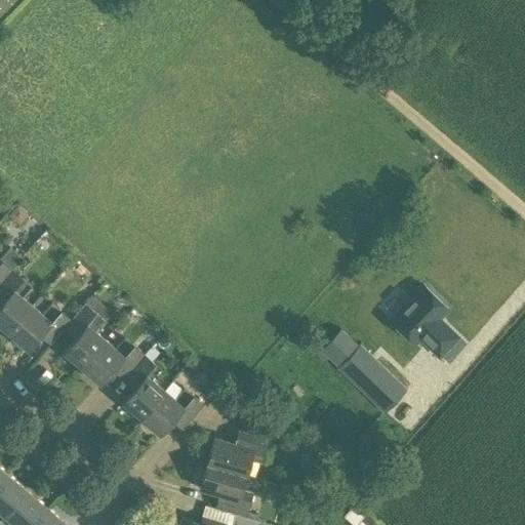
[(8,243),(0,251),(0,255),(9,265),(19,253),(8,243)]
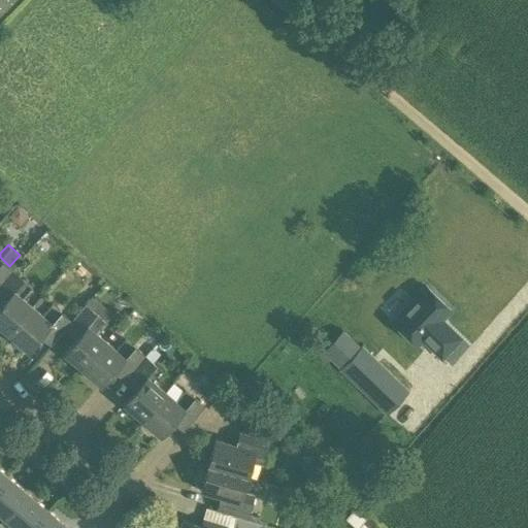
[(0,328),(8,335),(32,307),(21,297),(30,287),(22,281),(0,305),(0,328)]
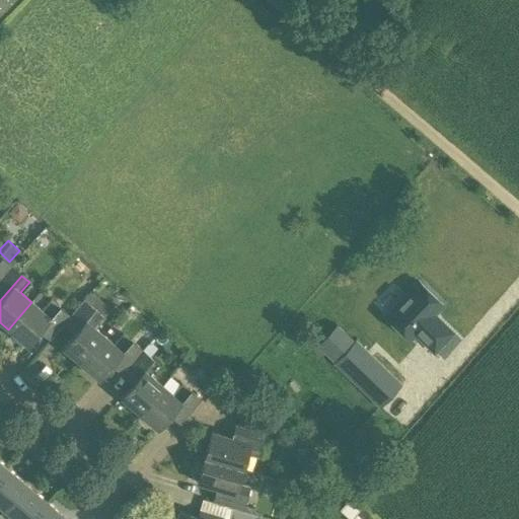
[(444,306),(417,279),(382,314),(410,342),(415,337),(433,355),(454,334),(435,315),(444,306)]
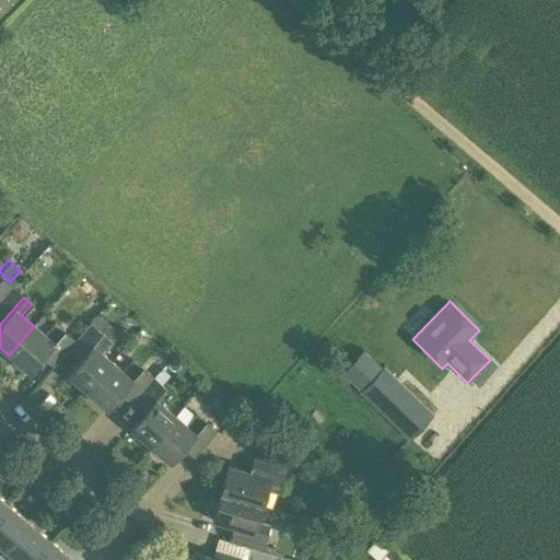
[(34,326),(9,356),(28,373),(54,342),(34,326)]
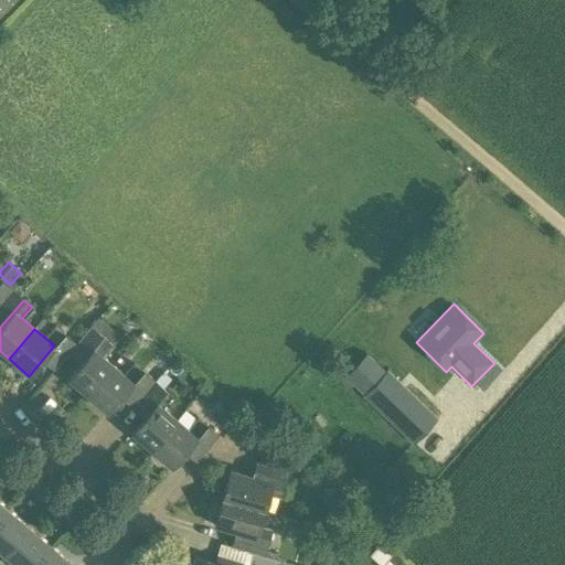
[(87,395),(113,365),(100,355),(110,343),(103,337),(92,349),(67,377),(87,395)]
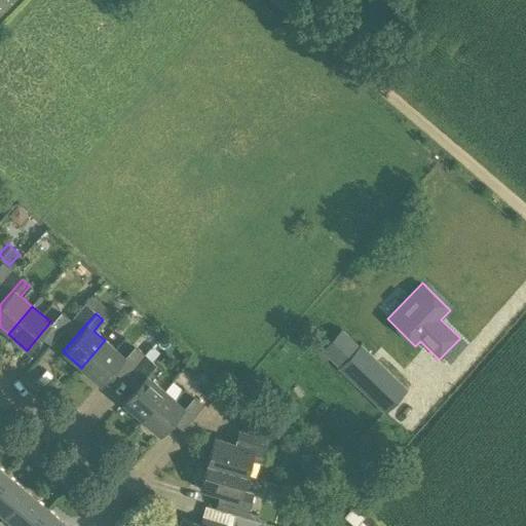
[(359,346),(340,329),(320,351),(337,368),(383,413),(407,389),(361,344),(359,346)]
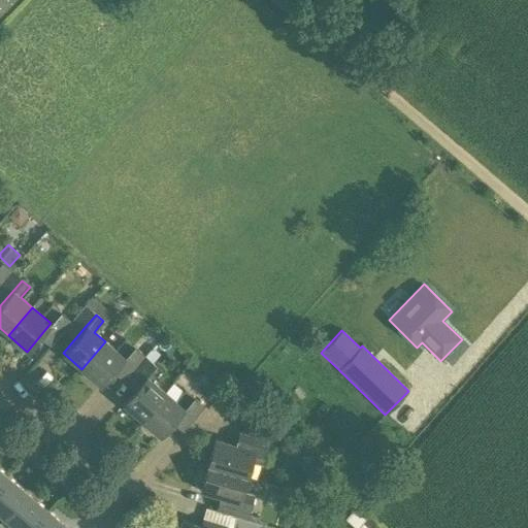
[(114,350),(105,341),(81,369),(99,385),(117,364),(128,374),(144,355),(125,338),(114,350)]
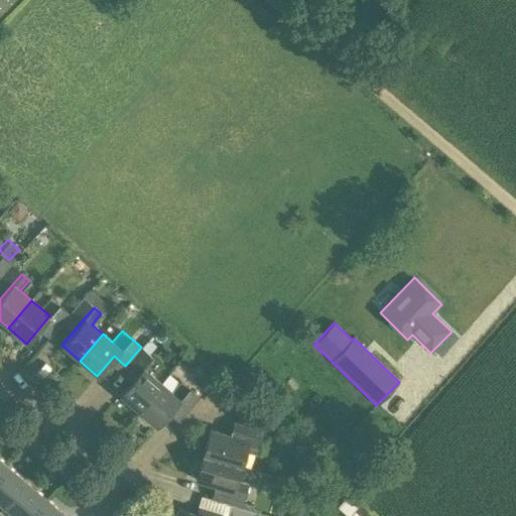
[(138,411),(161,384),(150,375),(159,364),(141,347),(125,366),(136,375),(119,395),(138,411)]
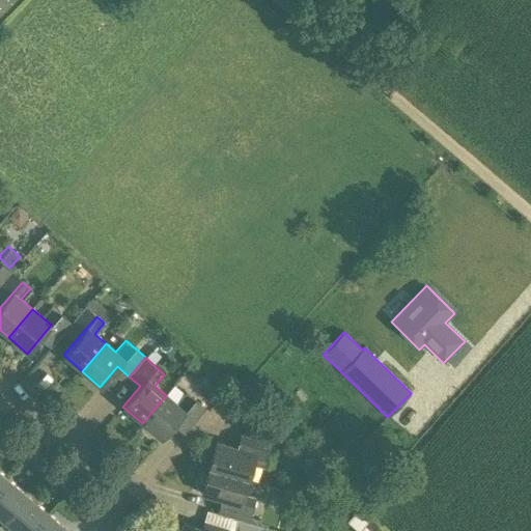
[(166,395),(142,423),(160,439),(177,418),(189,427),(204,409),(185,392),(175,403),(166,395)]
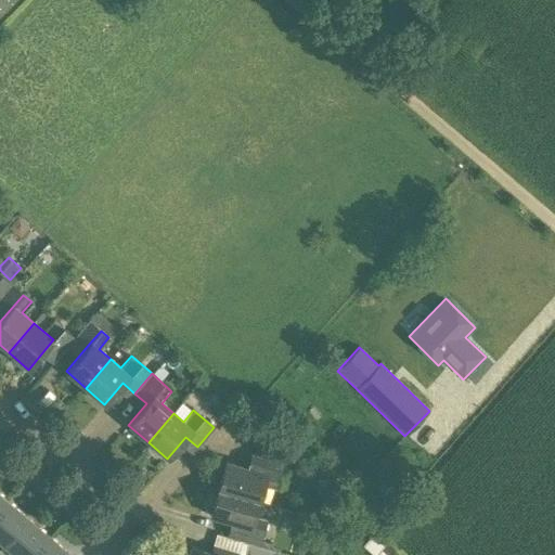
[(218,489),(257,501),(262,486),(275,489),(283,464),(252,454),(247,468),(226,463),(218,489)]
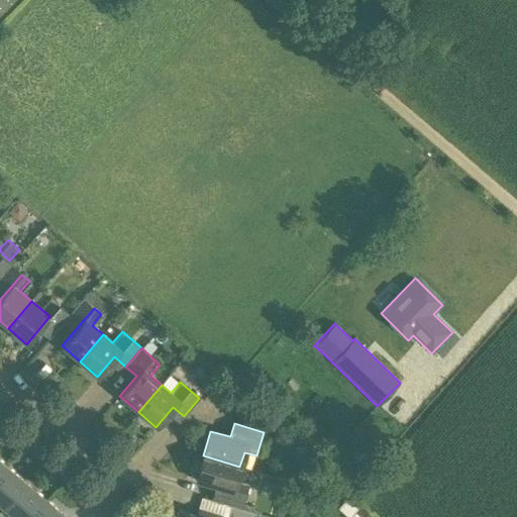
[(235,481),(239,467),(203,455),(196,480),(216,486),(212,501),(229,506),(225,516),(256,516),(259,514),(240,509),(247,485),(235,481)]
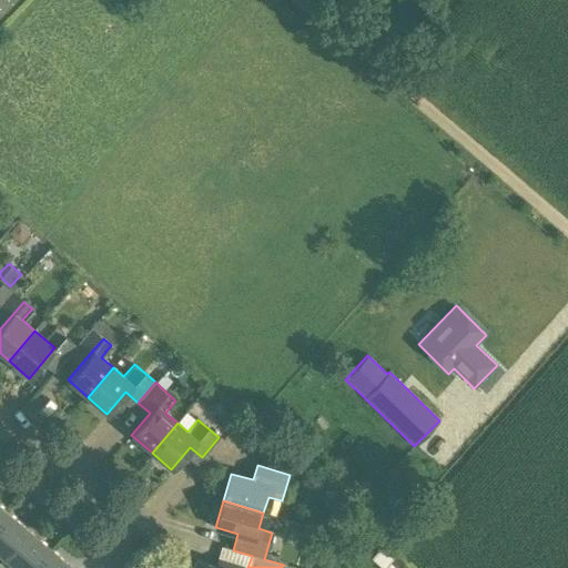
[(0,553),(4,557),(28,530),(7,511),(0,518),(0,553)]
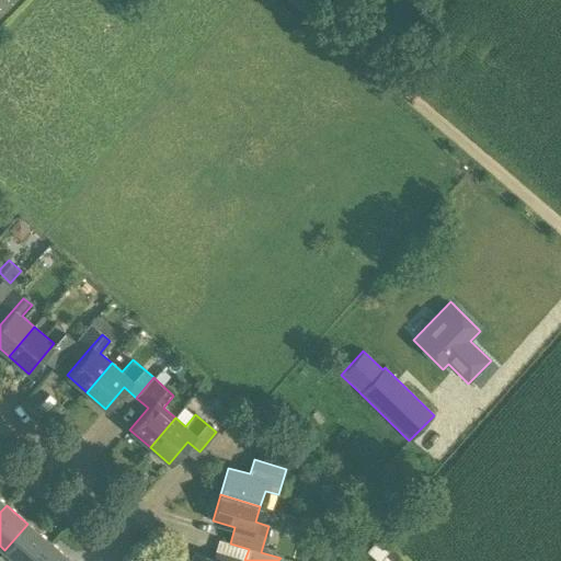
[(16,560),(31,560),(48,541),(27,524),(4,550),(16,560)]
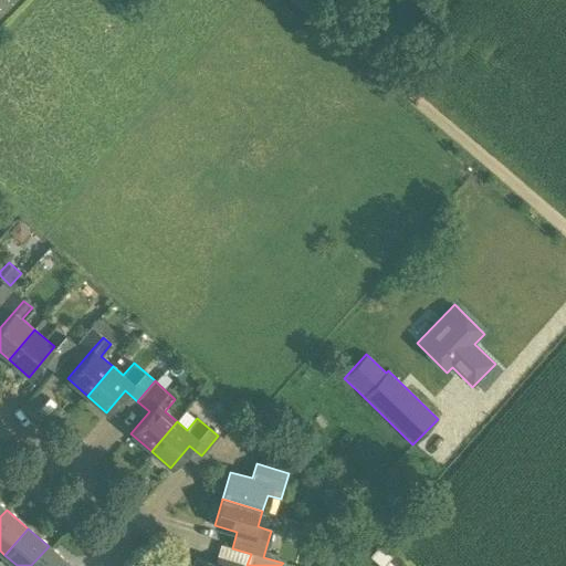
[(49,546),(31,565),(67,565),(70,564),(49,546)]
